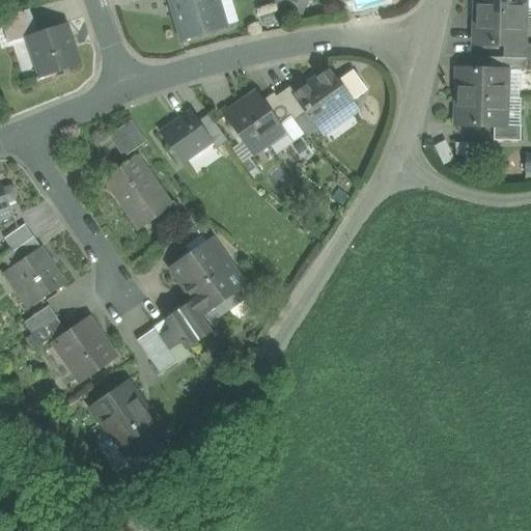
[(169,0),(183,39),(227,26),(226,24),(219,27),(211,0),(169,0)]
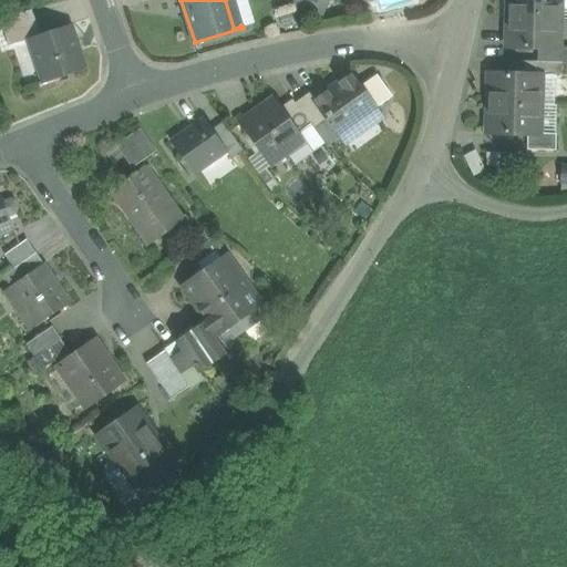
[(246,0),(225,0),(234,29),(241,26),(243,28),(246,27),(246,26),(254,23),(246,0)]
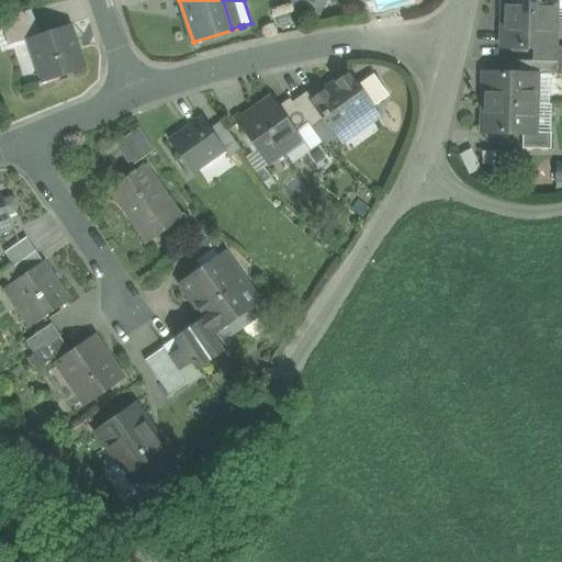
[(555,0),(503,0),(503,18),(555,20),(555,0)]
